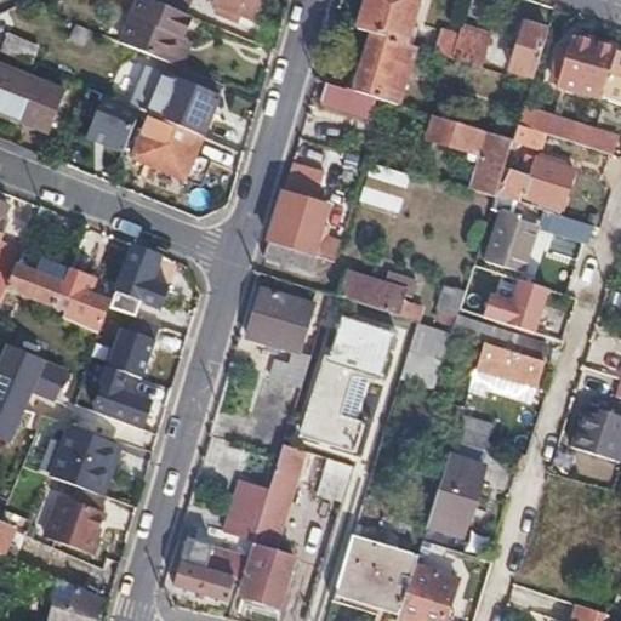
[(193,18),(147,0),(138,0),(121,44),(175,66),(193,18)]
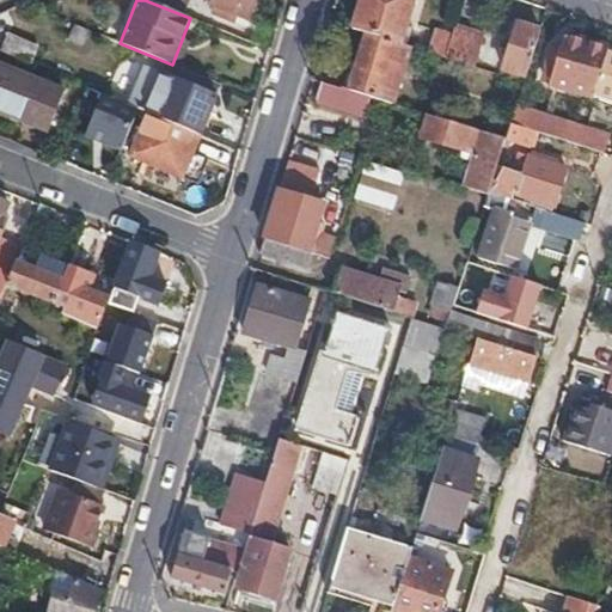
[(213,0),(212,5),(246,19),(254,0),(213,0)]
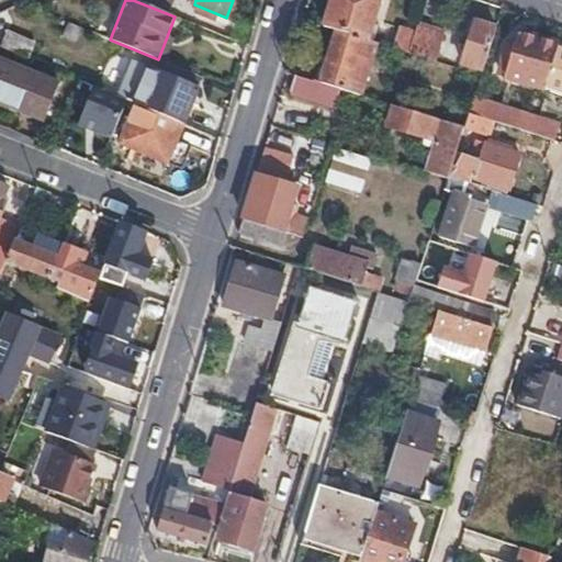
[(332,0),(325,27),(338,32),(369,41),(380,0),(332,0)]
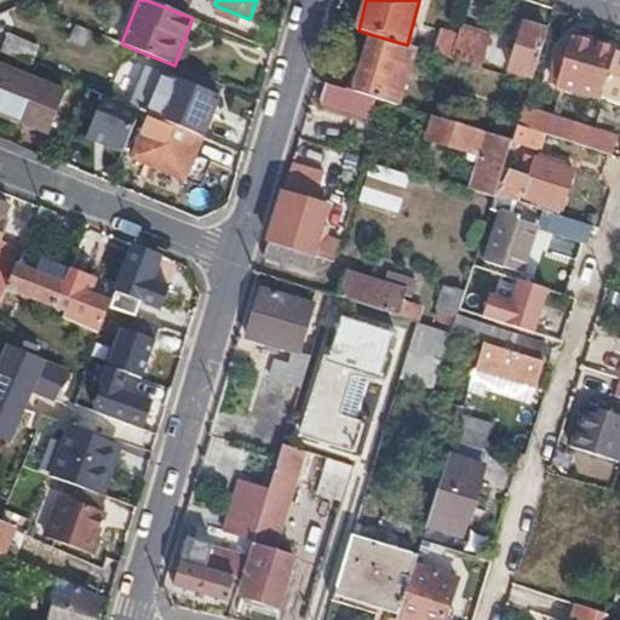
[(534,78),(549,32),(524,24),(510,69),(534,78)]
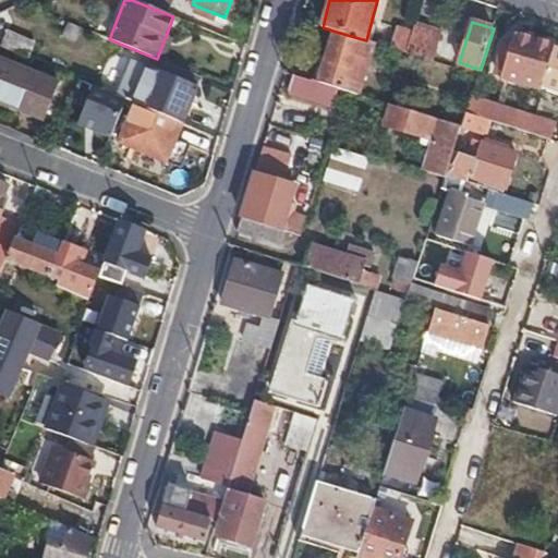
[(81,28),(65,23),(61,34),(76,40),(81,28)]
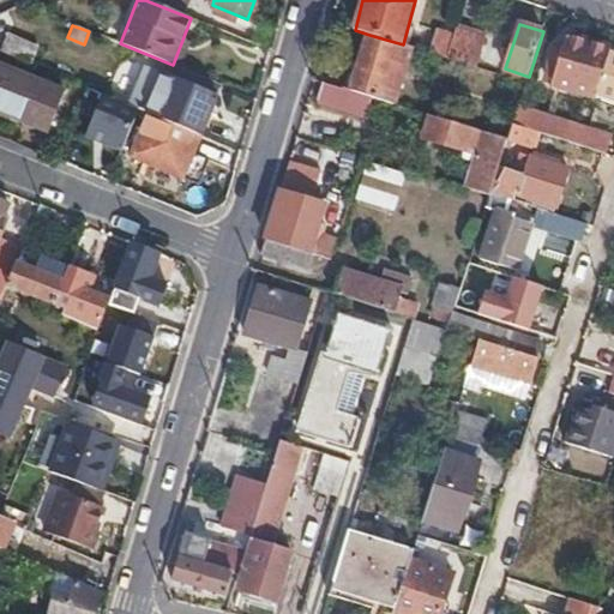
[(486,36),(456,26),(452,36),(446,58),(476,66),(486,36)]
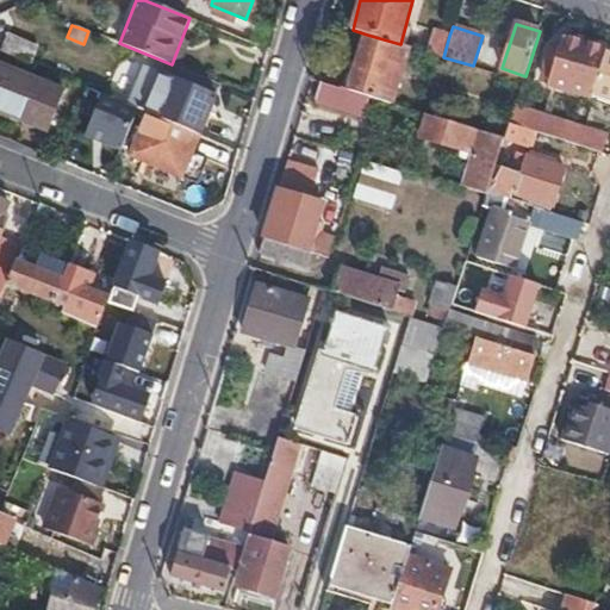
[(433,30),(427,51),(443,57),(449,36),(433,30)]
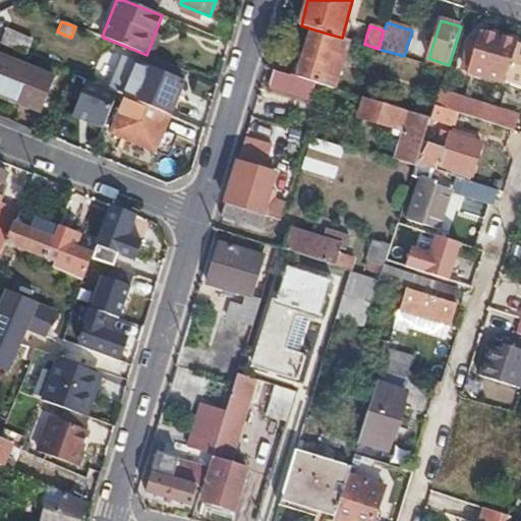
[(8,30),(2,44),(25,54),(32,40),(8,30)]
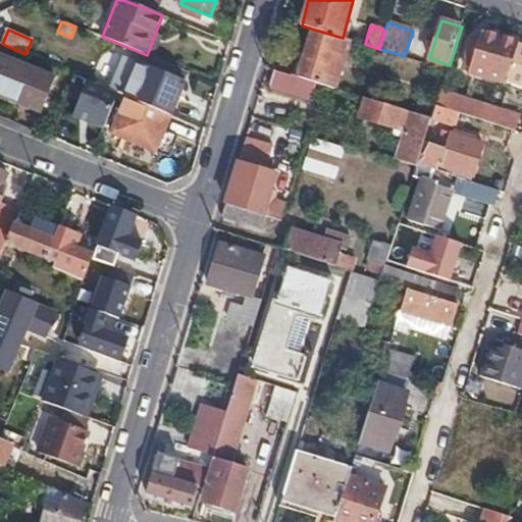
[(316,84),(335,89),(350,40),(343,38),(314,30),(299,79),(316,84)]
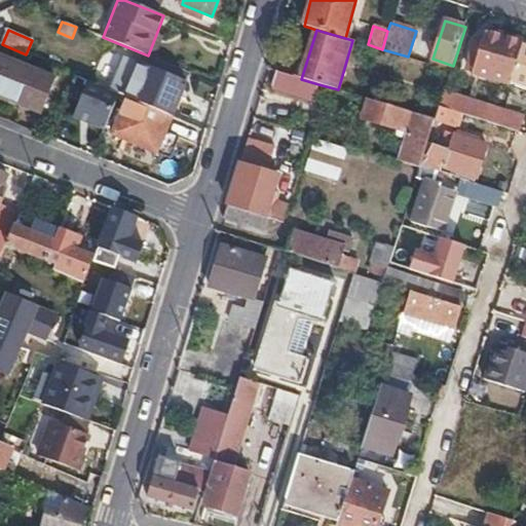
[(521,45),(522,42),(487,30),(473,72),(508,83),(521,45)]
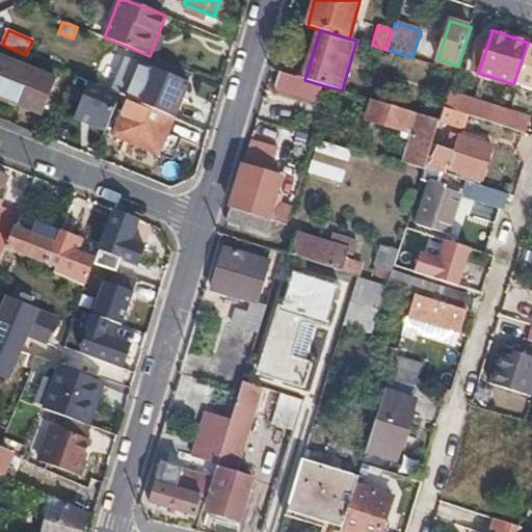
[(531,43),(528,43),(527,46),(513,84),(531,90),(531,43)]
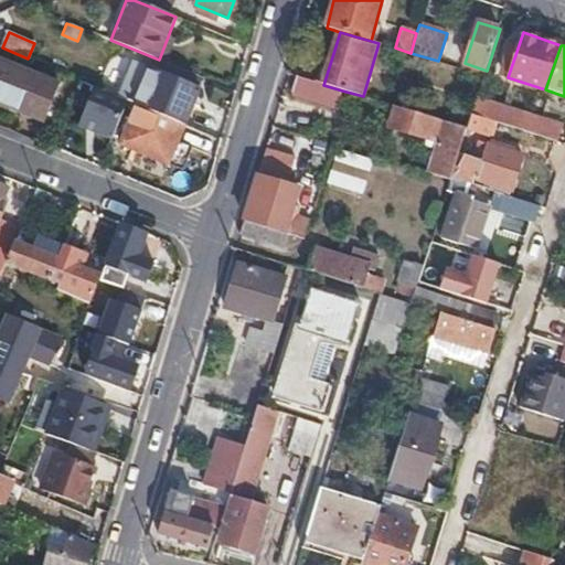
[(0,61),(0,102),(44,119),(57,85),(0,61)]
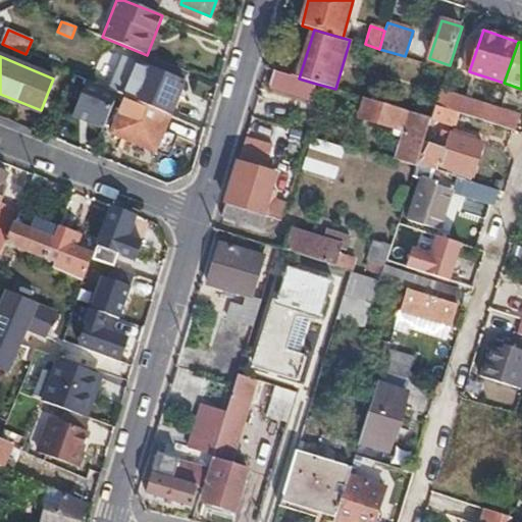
[(126,97),(170,115),(185,82),(146,65),(140,80),(131,76),(123,79),(118,93),(126,97)]
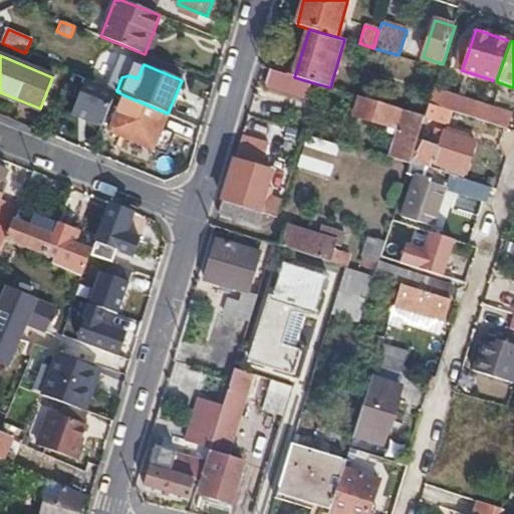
[(294,77),(269,69),(265,84),(307,97),(311,82),(294,77)]
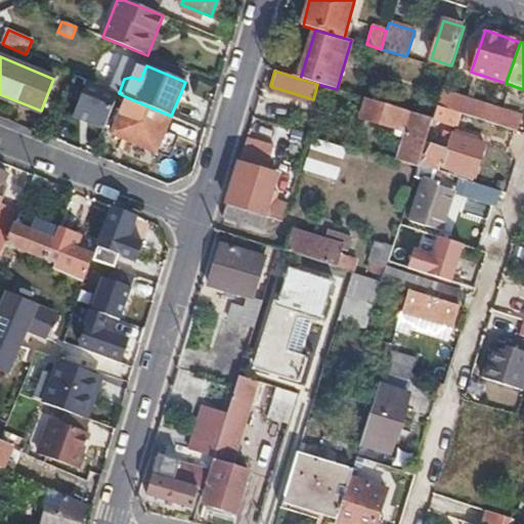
[(118,93),(87,80),(72,116),(103,129),(118,93)]
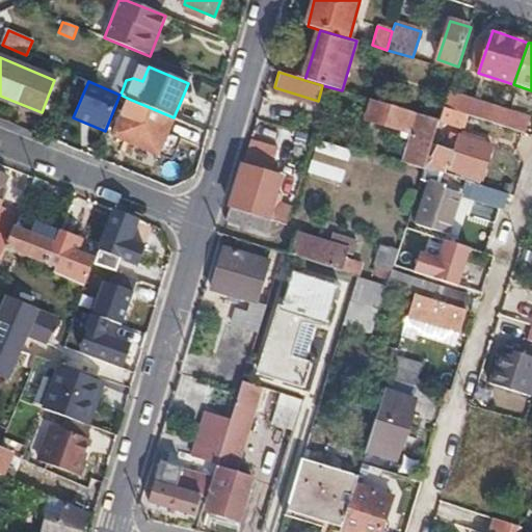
[(522,116),(450,92),(445,107),(466,114),(516,131),(522,116)]
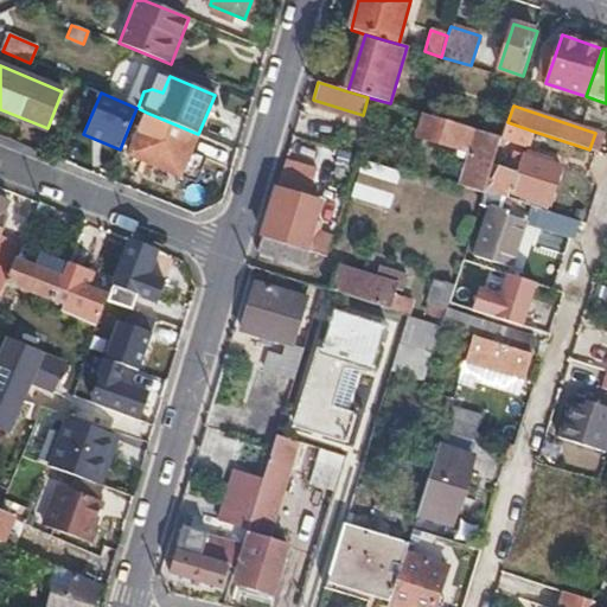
[(191,151),(198,134),(147,113),(129,154),(180,176),(197,183),(206,158),(191,151)]
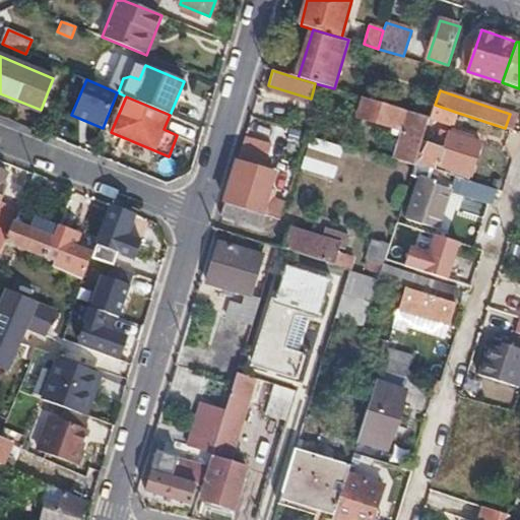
[(402,137),(395,158),(415,165),(431,118),(414,113),(364,98),(356,116),(392,127),(390,133),(402,137)]
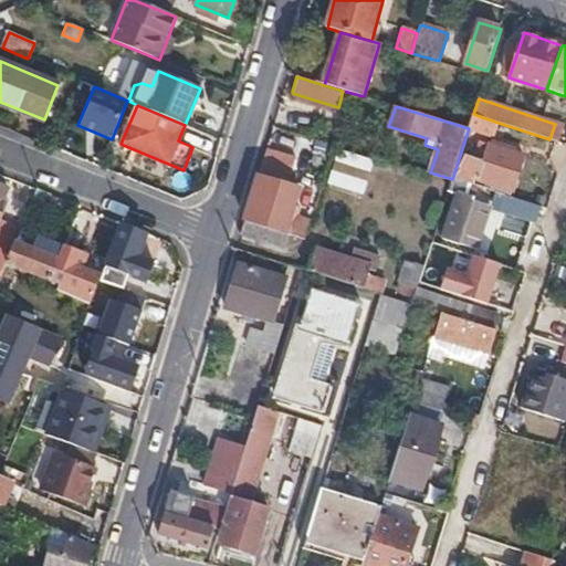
[(454,111),(451,123),(469,128),(473,115),(454,111)]
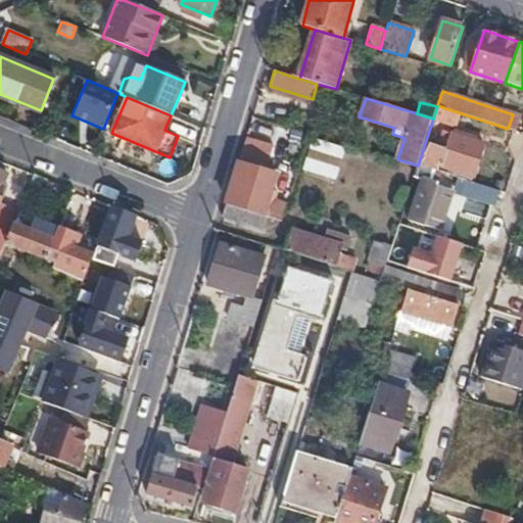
[(437,106),(433,119),(446,124),(455,120),(458,112),(437,105),(437,106)]
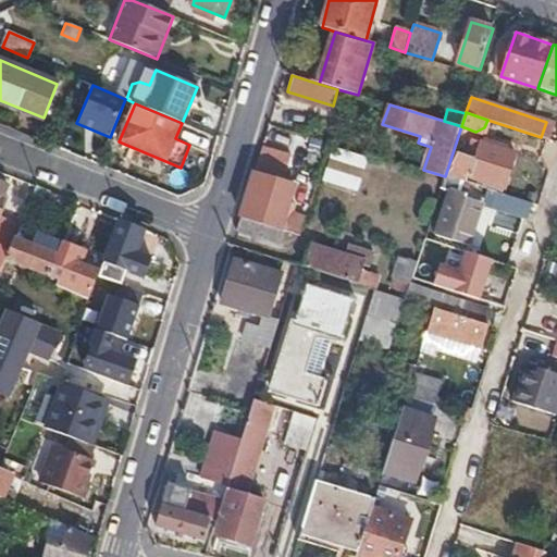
[(483,182),(481,187),(499,193),(502,187),(505,188),(516,155),(482,144),(471,177),(483,182)]
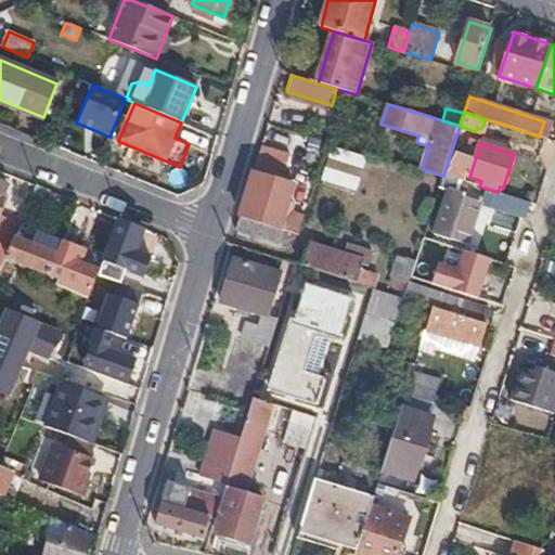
[(260,145),(253,171),(282,180),(289,154),(260,145)]
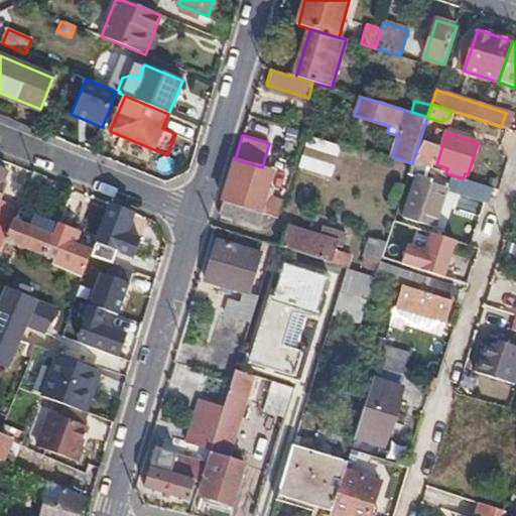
[(311,138),(301,166),(329,176),(339,147),(311,138)]
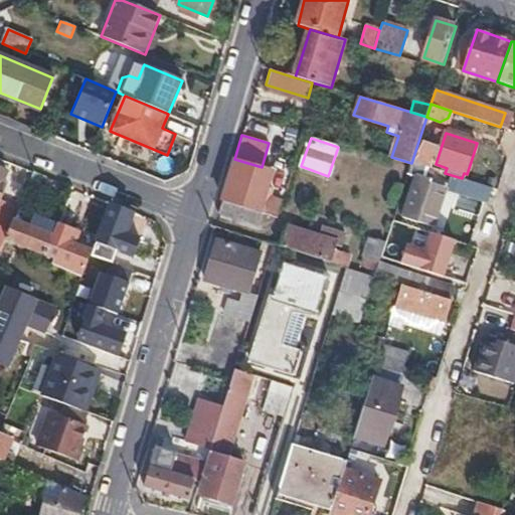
[(222,200),(262,213),(266,214),(275,188),(269,186),(274,171),(262,167),(234,159),(222,200)]
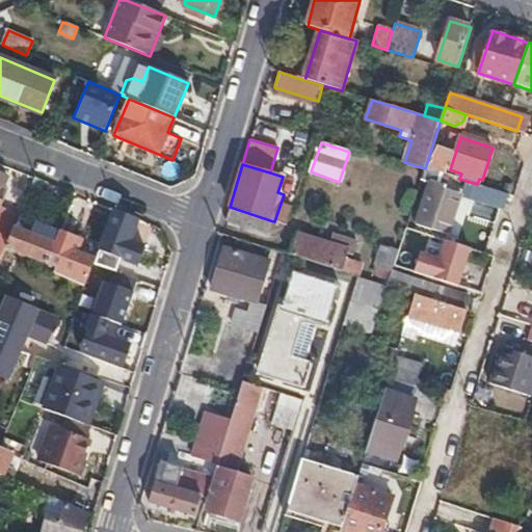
[(425,168),(421,181),(429,183),(420,213),(411,210),(406,227),(415,230),(417,221),(461,236),(473,198),(500,207),(504,208),(508,194),(477,184),(459,179),(425,168)]
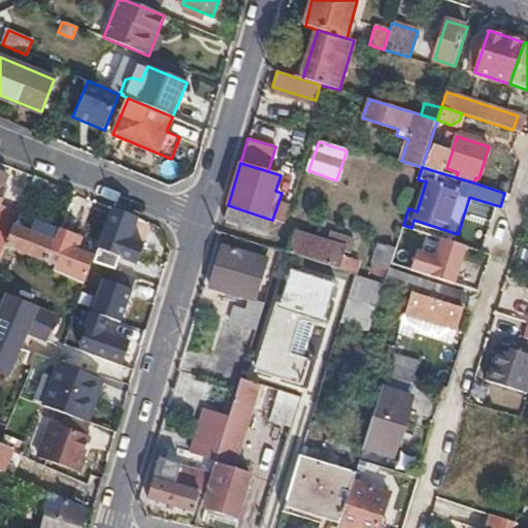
[(35,208),(46,182),(33,176),(22,203),(35,208)]
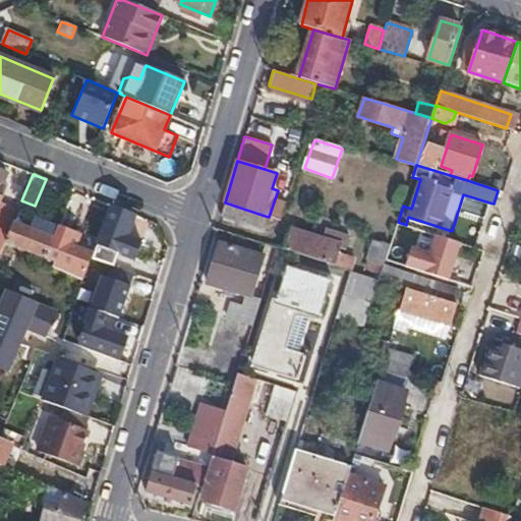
[(225,203),(221,215),(261,228),(265,216),(225,203)]
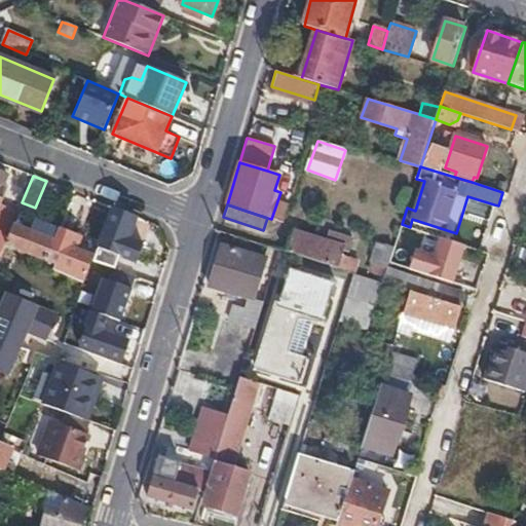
[(134,216),(114,208),(99,249),(134,262),(141,245),(125,239),(134,216)]
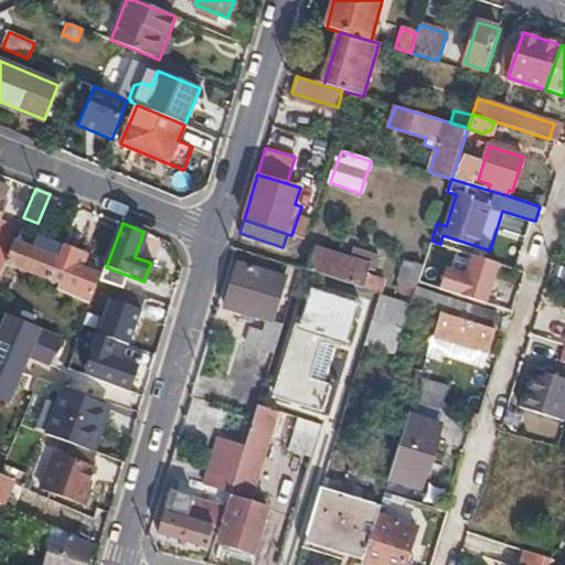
[(13,242),(0,235),(0,256),(6,259),(13,242)]
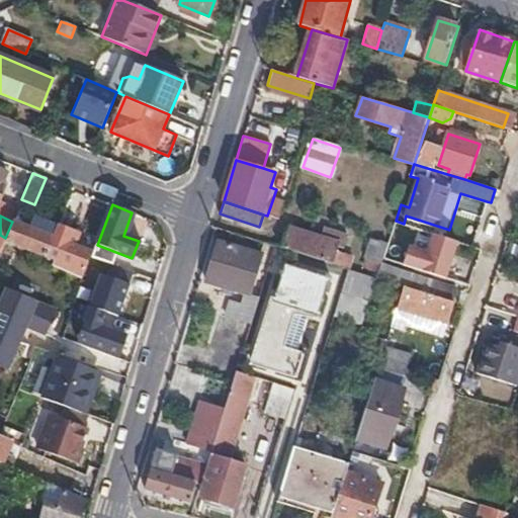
[(46,257),(58,226),(40,221),(36,232),(12,222),(5,238),(4,241),(46,257)]
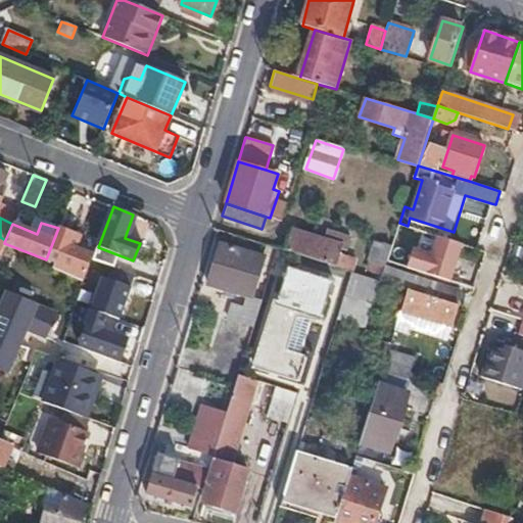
[(84,281),(93,256),(70,247),(76,234),(58,228),(46,259),(53,263),(53,267),(84,281)]
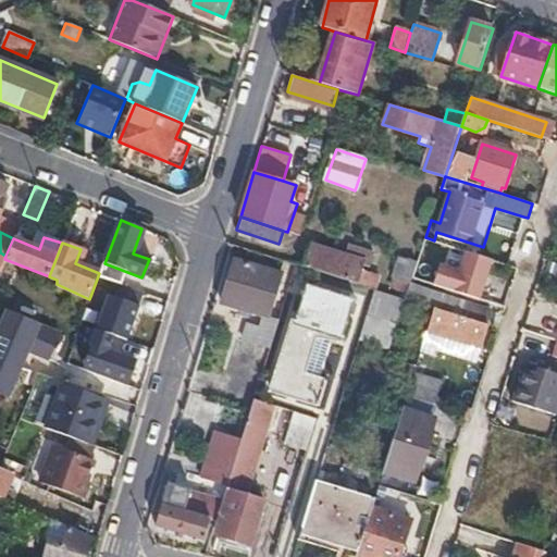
[(311,245),(302,268),(357,285),(362,265),(370,267),(373,254),(348,246),(345,255),(311,245)]
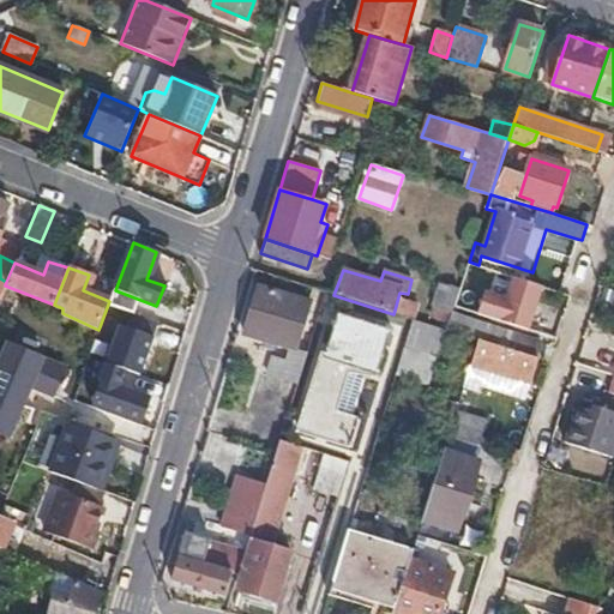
[(475,315),(530,327),(540,283),(485,271),(475,315)]
